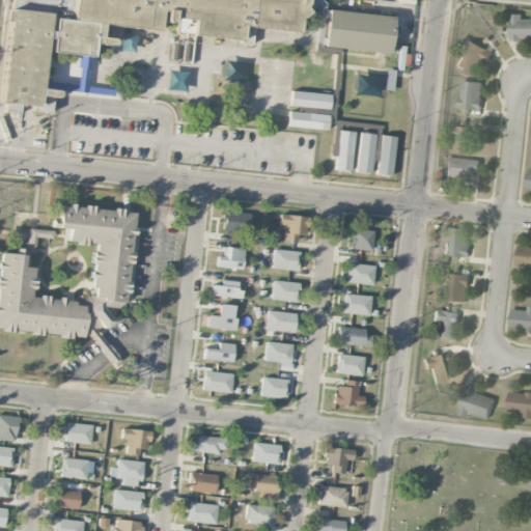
[(300,0),(297,33),(252,28),(251,42),(173,32),(175,18),(164,17),(165,11),(159,11),(157,31),(93,24),(89,57),(49,53),(51,39),(44,38),(35,109),(0,105),(0,78),(8,0),(300,0)]
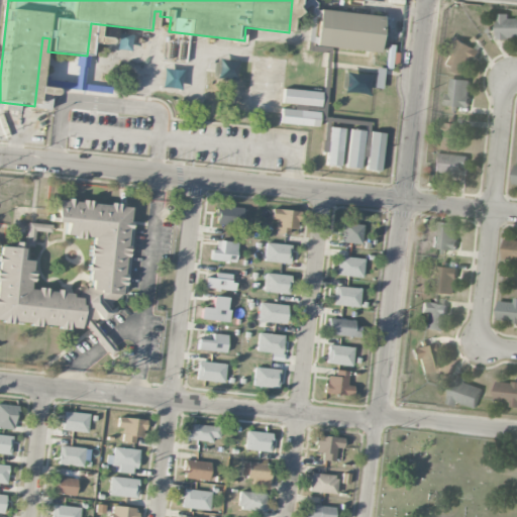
[(315,46),(319,9),(382,16),(378,54),(315,46)]
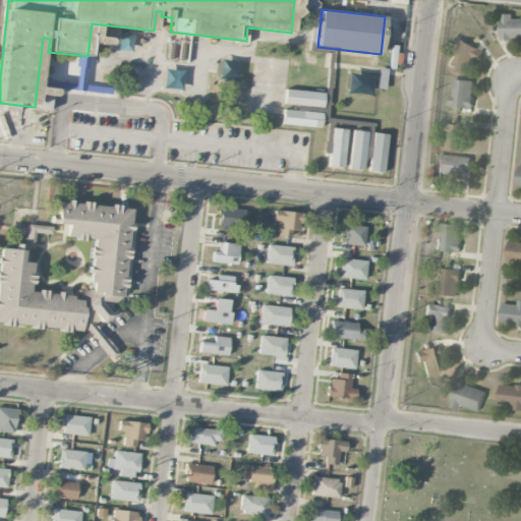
[(501,38),(520,38),(520,17),(513,17),(513,13),(502,13),(501,38)]
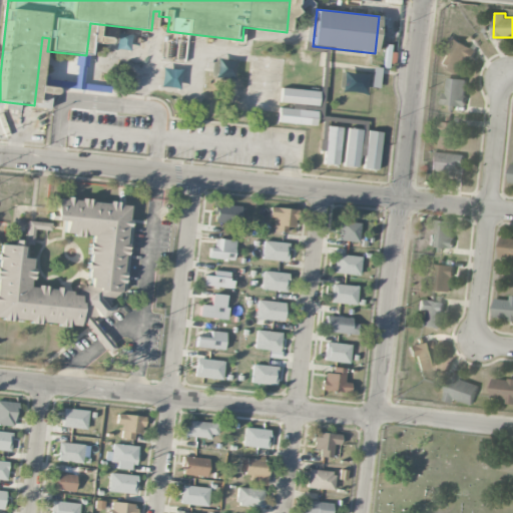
[(449,47),(440,64),(458,73),(466,57),(471,59),(476,49),(450,36),(445,45),(449,47)]
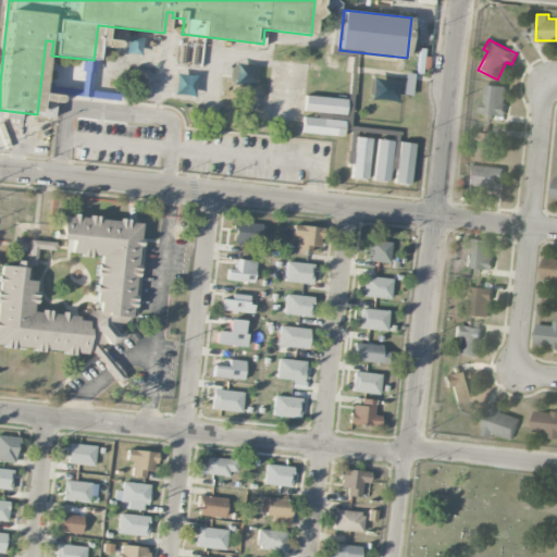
[(506,85),(485,84),(484,100),(479,100),(478,113),(505,114),(506,85)]
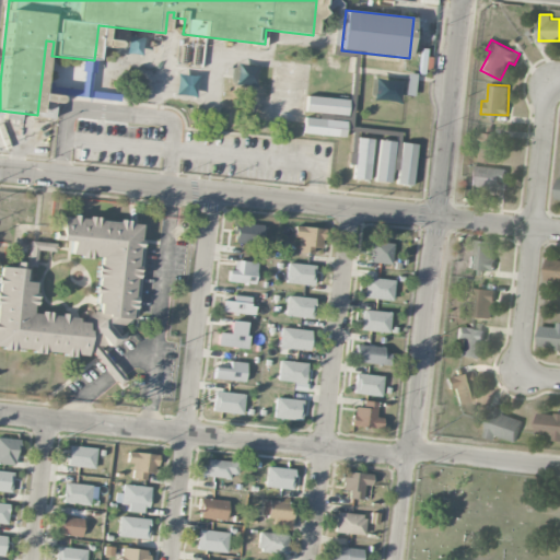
[(502,132),(478,132),(477,161),(501,162),(502,132)]
